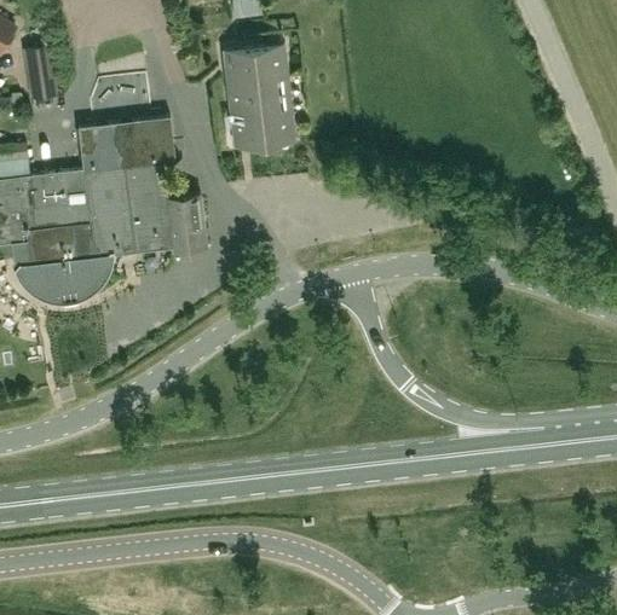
[(231,19),(259,16),(257,0),(231,0),(228,0),(231,19)]
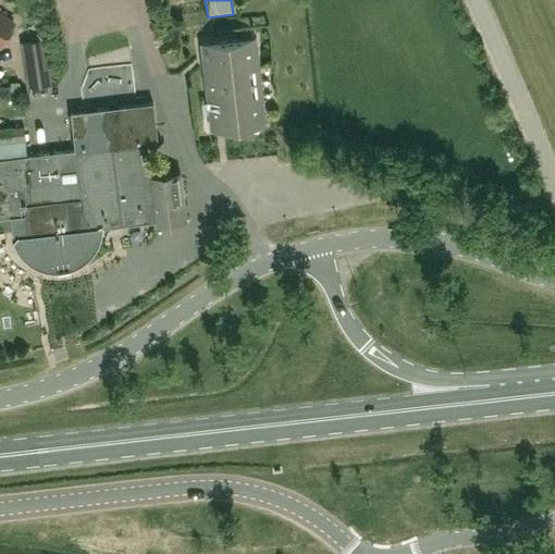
[(0,42),(11,24),(0,17),(0,42)]
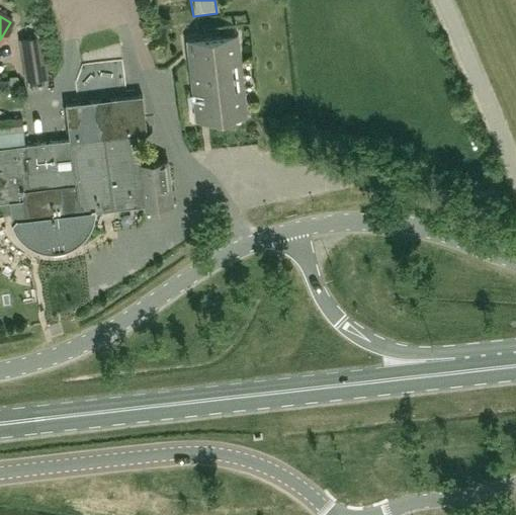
[(17,43),(23,84),(46,81),(39,38),(17,43)]
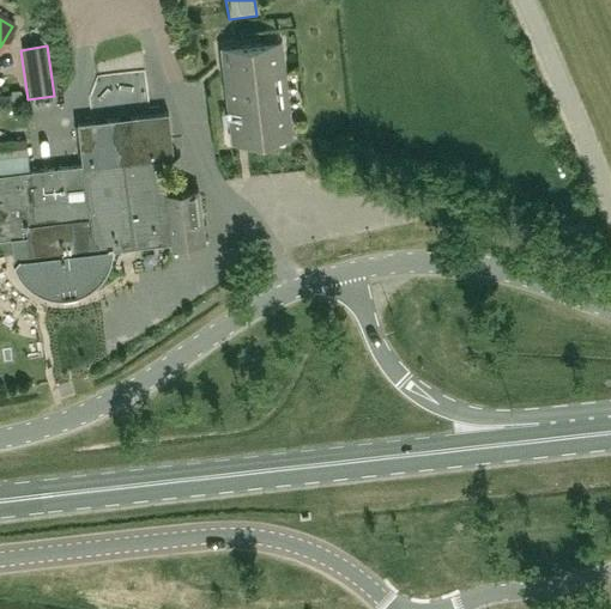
[(278,46),(218,53),(229,148),(289,141),(278,46)]
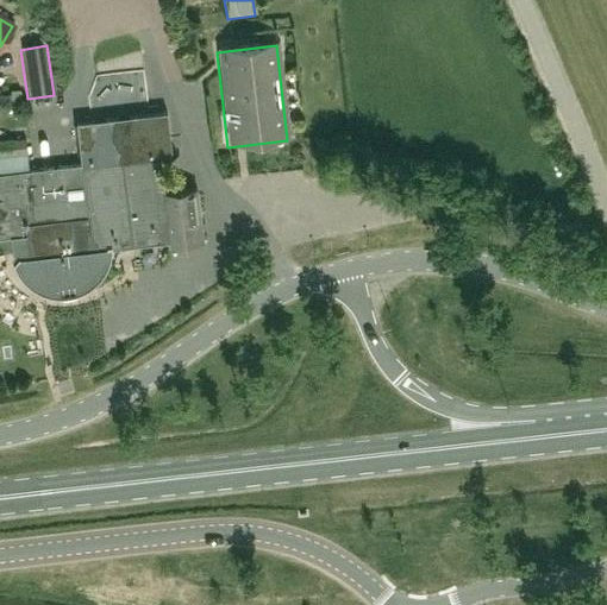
[(10,94),(10,99),(0,99),(0,113),(10,112),(8,107),(17,106),(17,104),(20,102),(17,93),(10,94)]
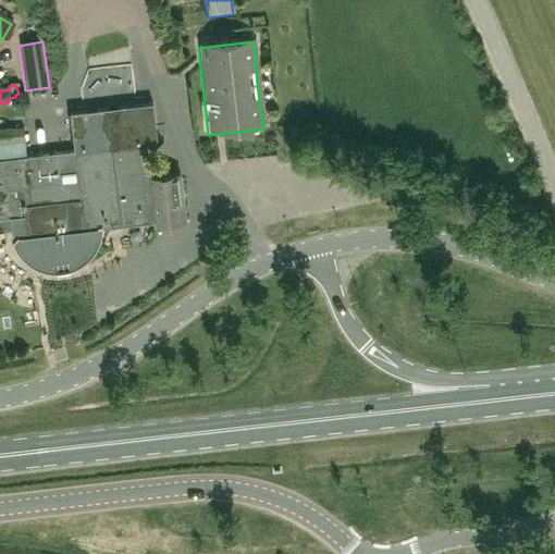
[(40,158),(25,159),(0,162),(0,222),(9,221),(11,243),(16,253),(25,261),(35,268),(47,271),(59,271),(71,268),(81,262),(89,254),(95,243),(98,232),(152,224),(152,229),(182,224),(175,176),(149,180),(144,143),(157,140),(152,105),(69,115),(74,154),(40,158)]
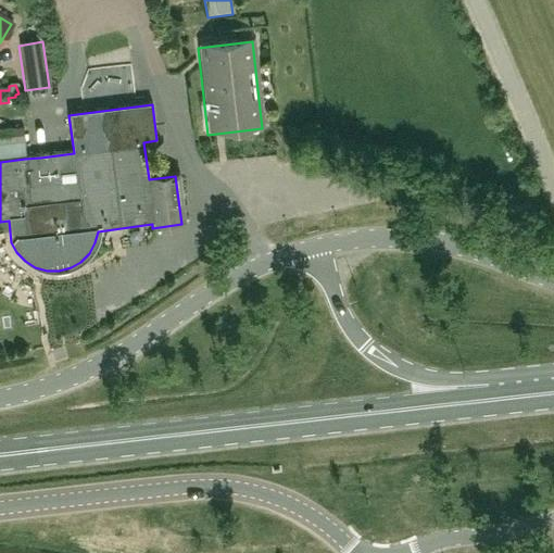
[(22,129),(0,132),(0,147),(23,145),(22,129)]
